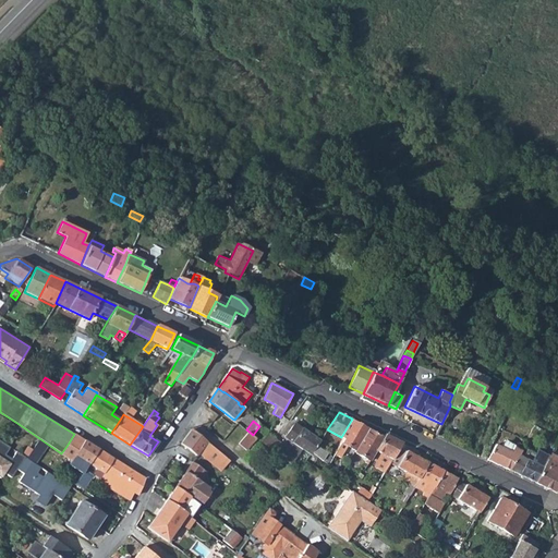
[(354,451),(367,429),(351,421),(341,437),(343,438),(339,446),(335,455),(340,458),(347,446),(354,451)]
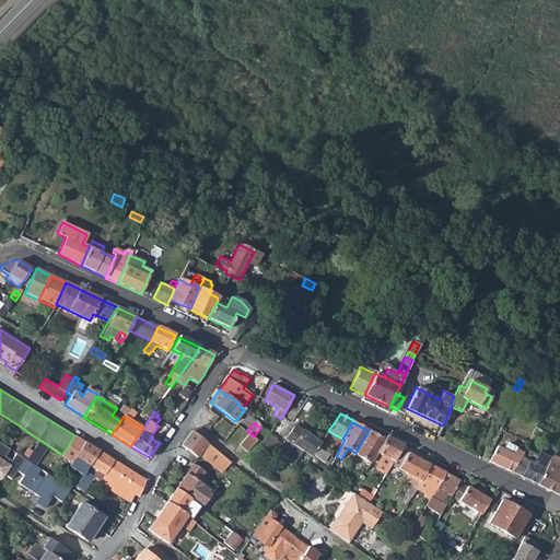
[(260,428),(254,436),(261,443),(268,434),(275,427),(271,424),(267,430),(261,427),(260,428)]
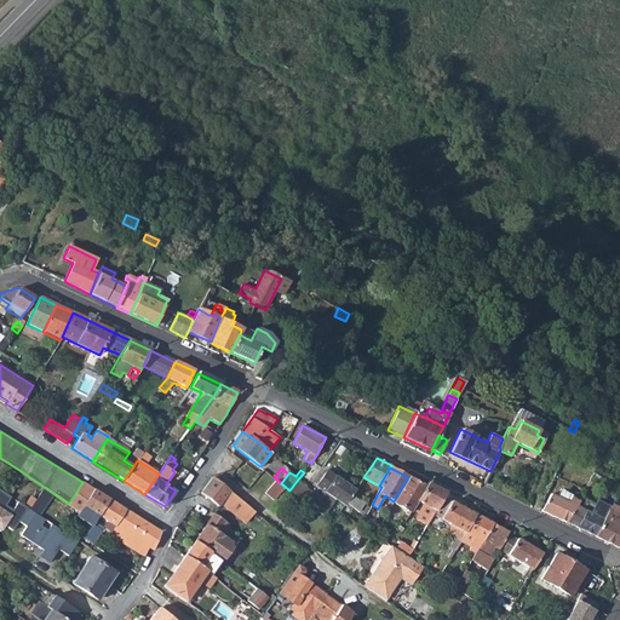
[(321,499),(314,509),(323,516),(336,499),(345,505),(346,503),(351,495),(355,491),(354,489),(326,471),(316,486),(326,493),(321,499)]
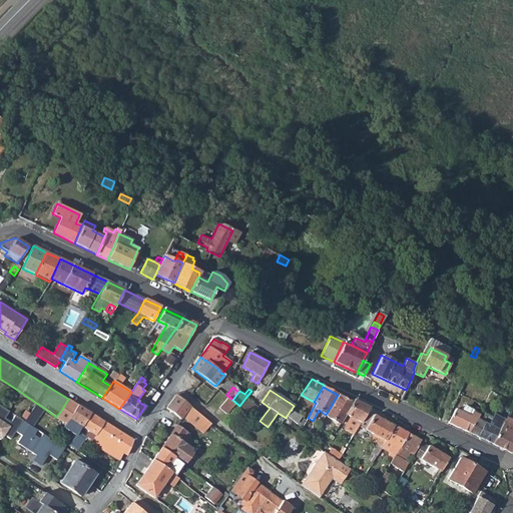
[(175,395),(166,408),(180,419),(183,416),(204,433),(211,423),(175,395)]
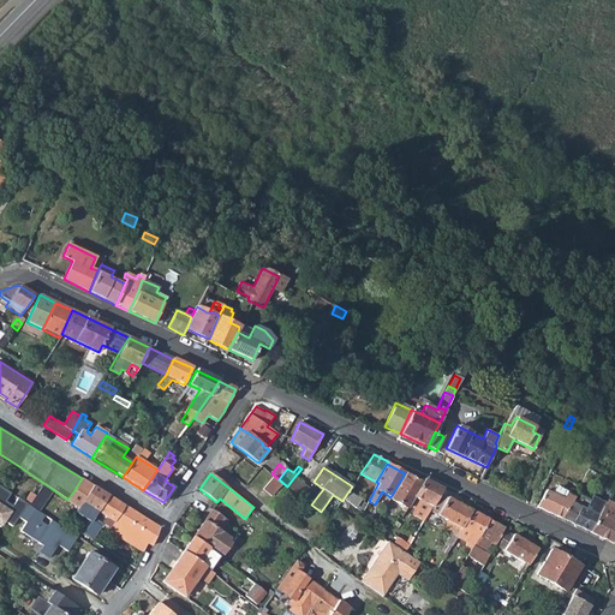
[(390,497),(404,506),(401,509),(405,512),(415,497),(422,483),(405,473),(390,497)]
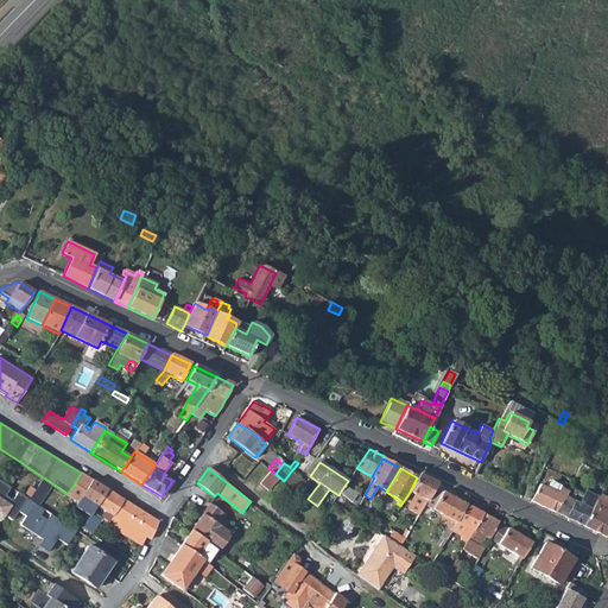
[(260,483),(268,491),(279,477),(276,474),(271,470),(260,483)]
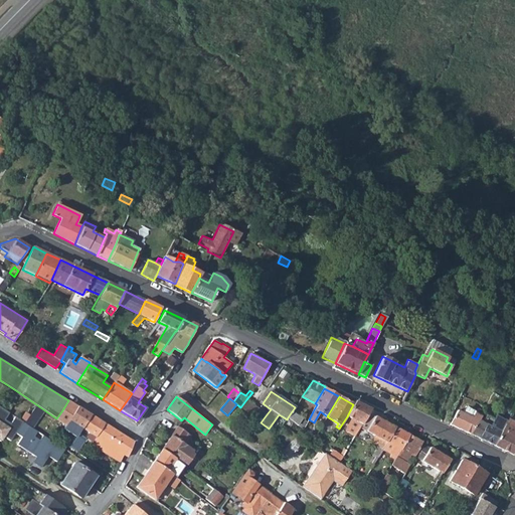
[(68,400),(62,410),(71,415),(78,406),(68,399),(68,400)]
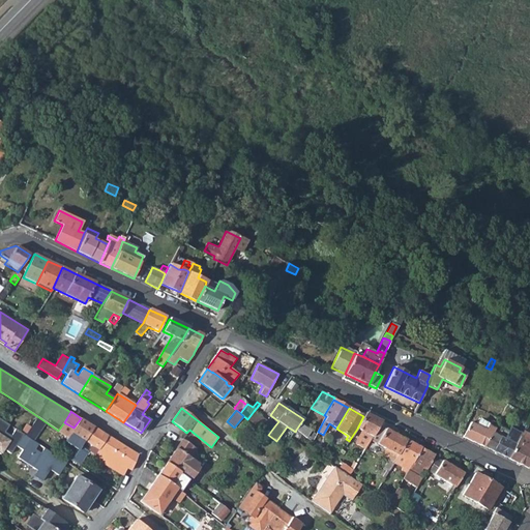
[(254,411),(247,419),(262,431),(269,422),(254,411)]
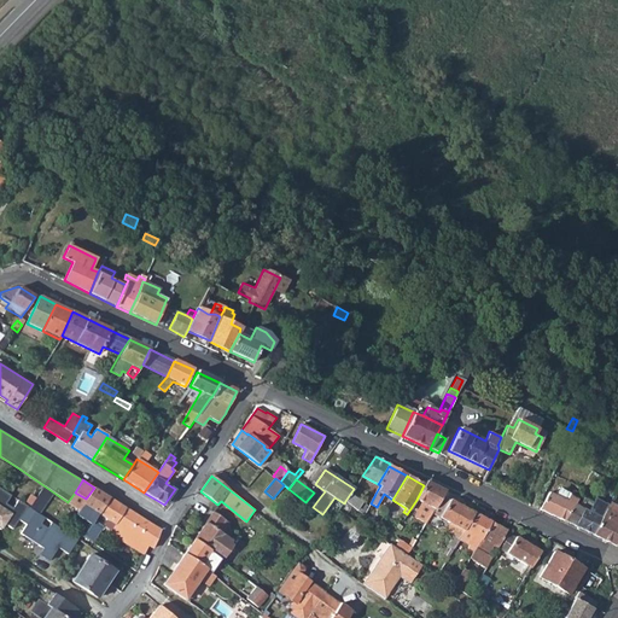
[(424,485),(417,500),(419,501),(433,508),(442,496),(445,490),(426,482),(424,485)]
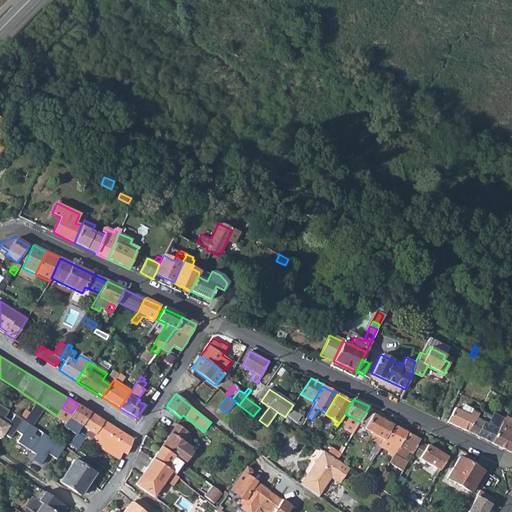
[(293,405),(290,409),(300,415),(296,422),(301,427),(307,417),(311,409),(308,407),(305,412),(300,410),(303,405),(297,402),(296,404),(294,402),(292,404),(293,405)]
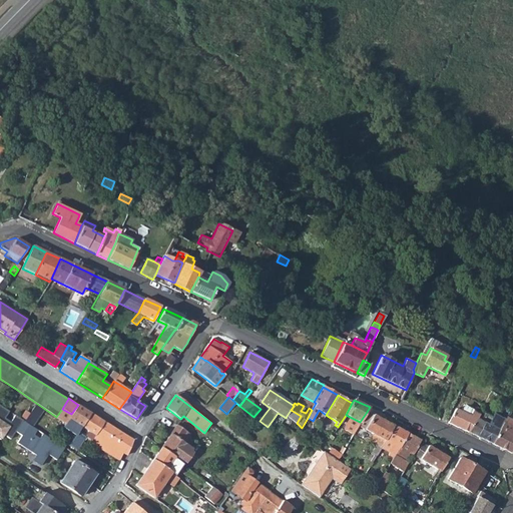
[(9,411),(0,405),(0,439),(4,434),(10,439),(15,431),(22,420),(15,415),(10,422),(4,418),(9,411)]
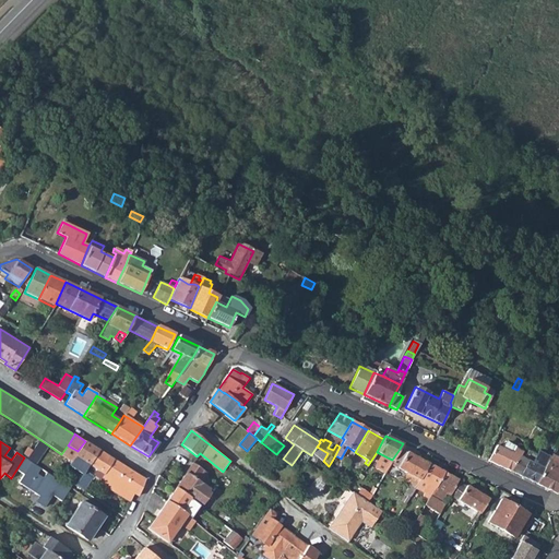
[(94,476),(85,471),(88,465),(98,450),(85,441),(78,451),(68,445),(61,454),(62,455),(71,462),(69,466),(83,475),(84,473),(83,480),(88,484),(94,476)]
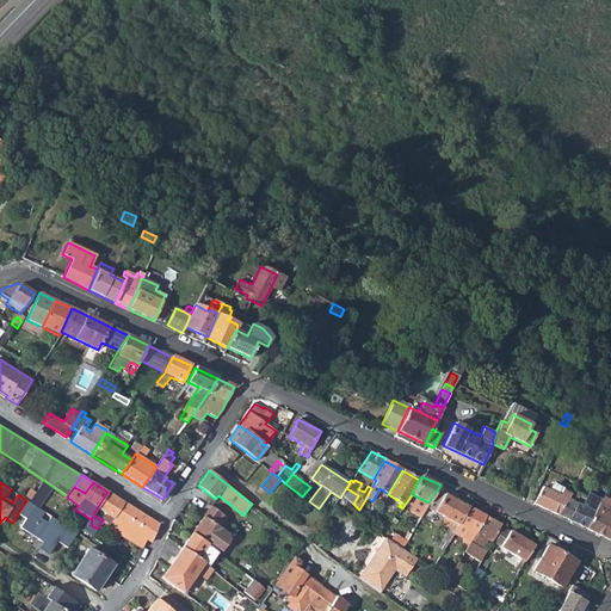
[(41,483),(31,499),(35,501),(43,489),(44,487),(41,483)]
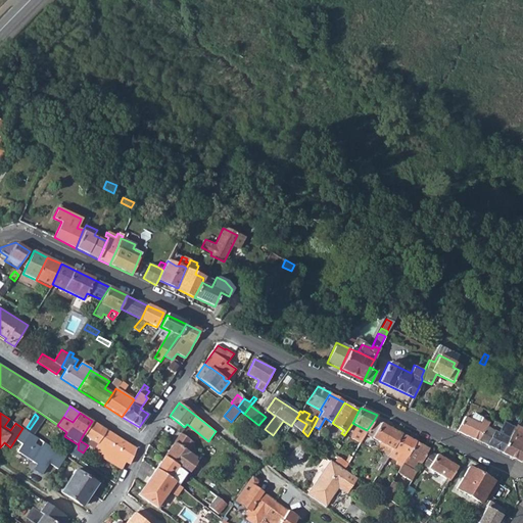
[(464,417),(456,431),(478,441),(485,426),(490,417),(485,415),(483,419),(476,416),(475,417),(471,415),(469,419),(464,417)]
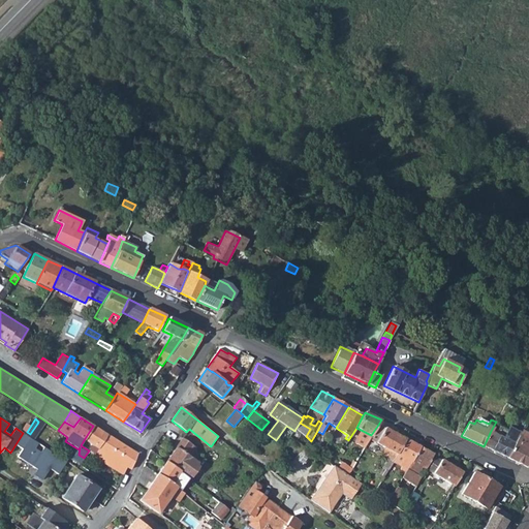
[(269,422),(261,430),(268,434),(274,426),(269,422)]
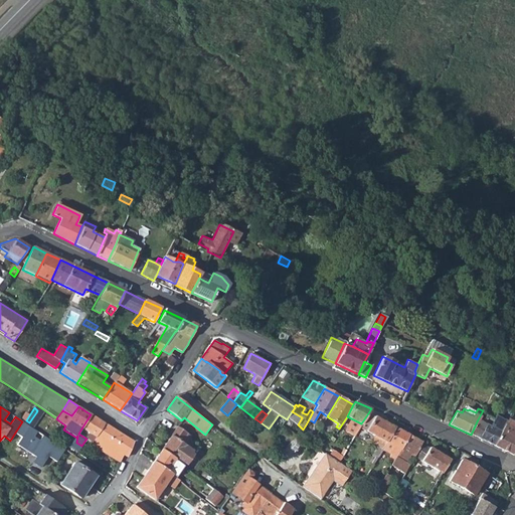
[(292,411),(288,417),(298,424),(302,417),(292,411)]
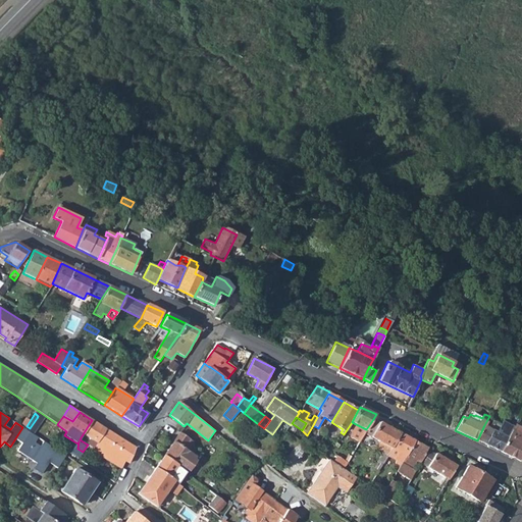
[(37,418),(30,428),(34,431),(41,420),(37,418)]
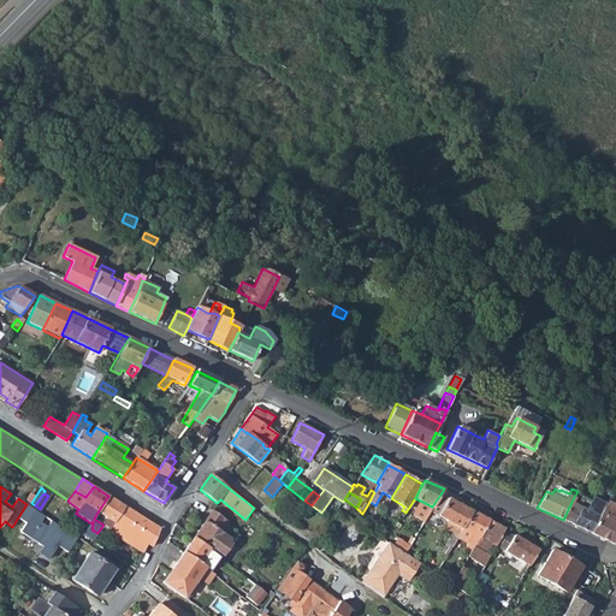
[(432,507),(431,511),(438,515),(449,521),(445,527),(452,531),(448,538),(449,539),(454,543),(455,542),(461,529),(472,511),(440,495),(432,507)]
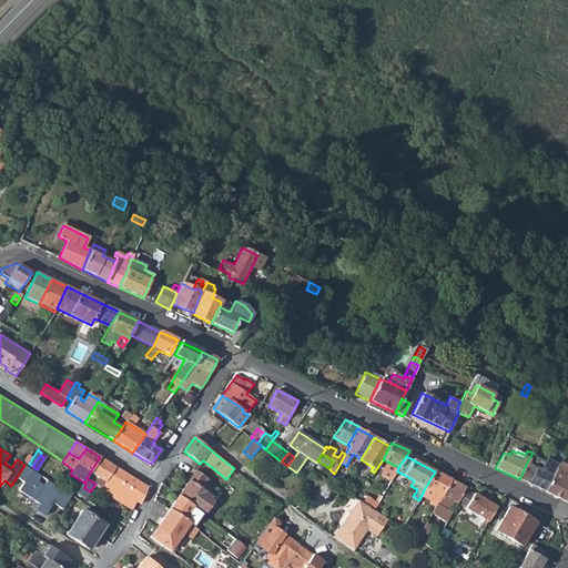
[(100,457),(90,473),(99,478),(95,484),(100,488),(99,490),(100,492),(115,467),(100,457)]
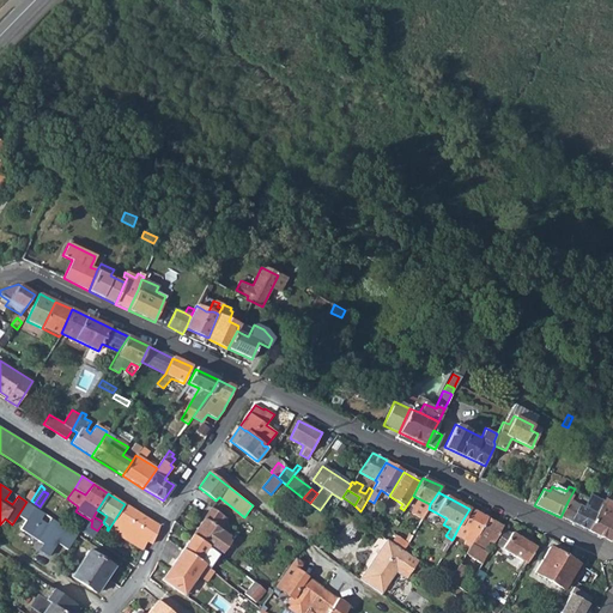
[(569,499),(560,517),(588,530),(598,510),(594,508),(596,503),(583,497),(580,504),(569,499)]
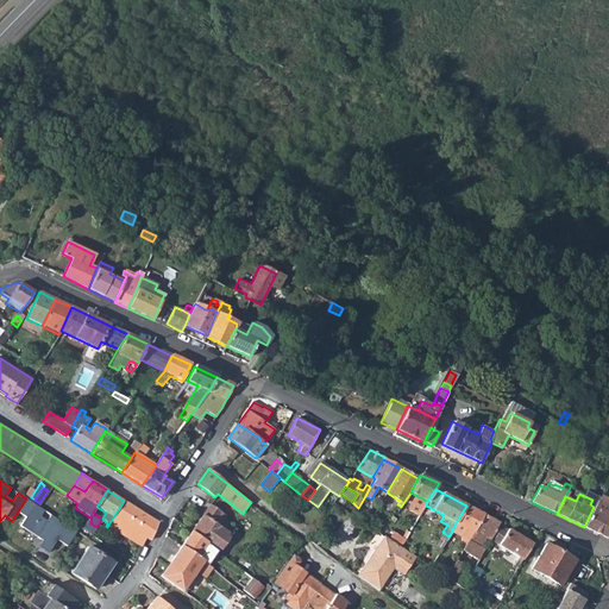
[(608,501),(600,496),(596,502),(608,508),(608,501)]
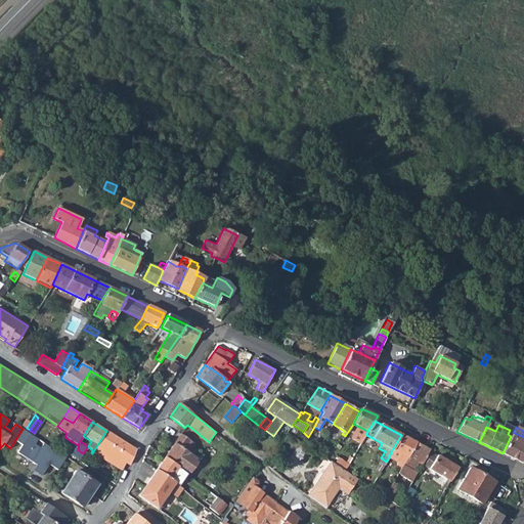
[(32,435),(23,429),(15,440),(23,444),(17,452),(37,465),(34,470),(42,476),(49,464),(58,470),(67,456),(38,439),(35,444),(29,440),(32,435)]
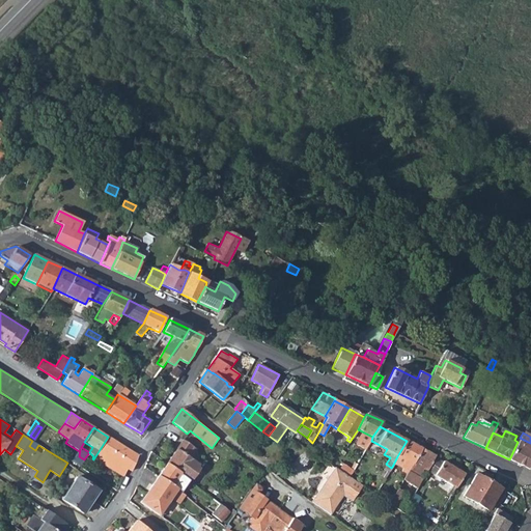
[(357,444),(366,449),(371,441),(362,436),(357,444)]
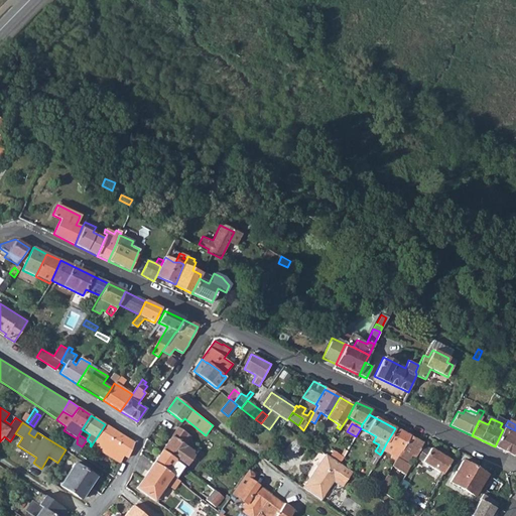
[(105,424),(91,446),(93,448),(94,446),(120,464),(124,455),(130,440),(105,424)]
